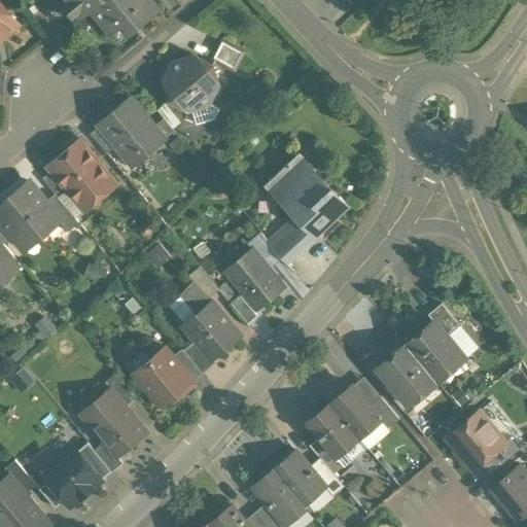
[(59,0),(78,23),(91,12),(105,0),(59,0)]
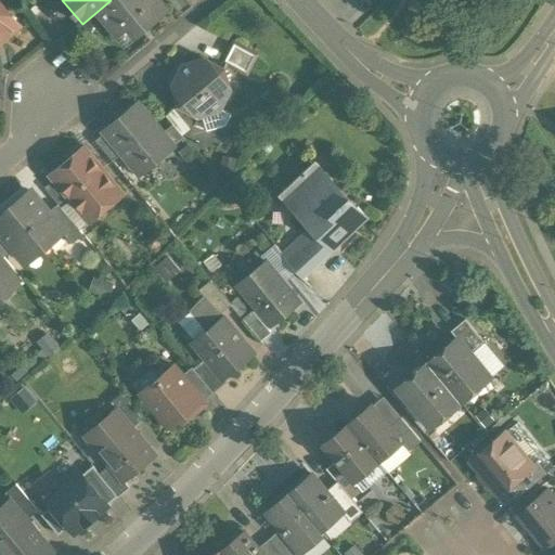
[(111,0),(95,13),(113,34),(128,22),(139,34),(166,11),(156,0),(111,0)]
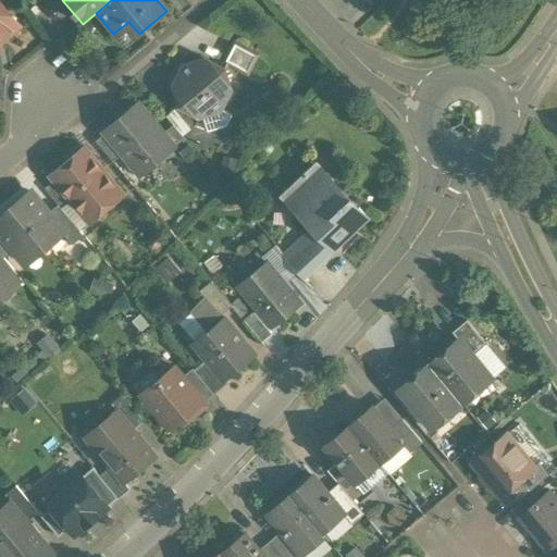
[(0,9),(0,40),(15,28),(0,9)]
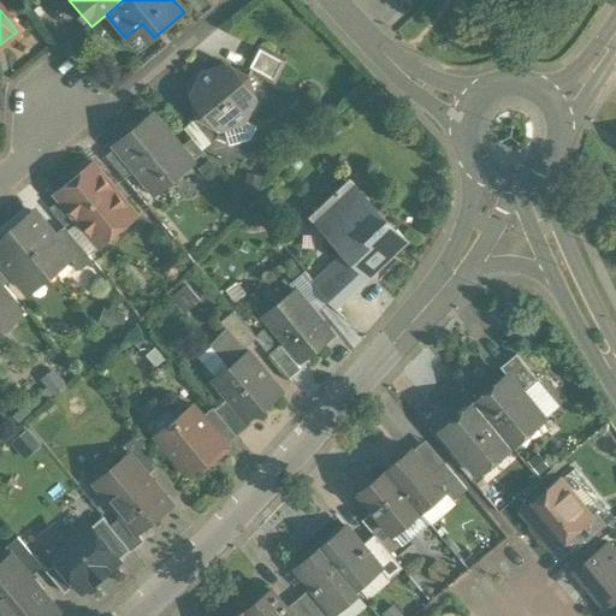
[(284,61),(259,48),(247,70),(272,83),(284,61)]
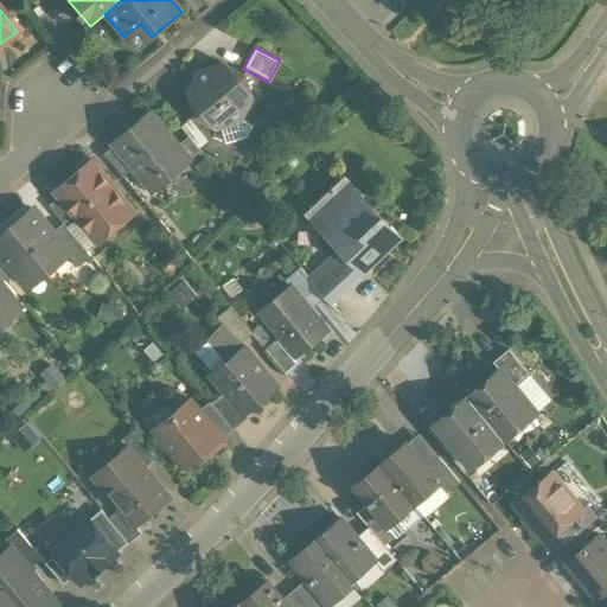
[(243,77),(223,66),(199,74),(189,94),(196,117),(217,128),(218,128),(225,145),(246,139),(251,127),(240,120),(250,100),(243,77)]
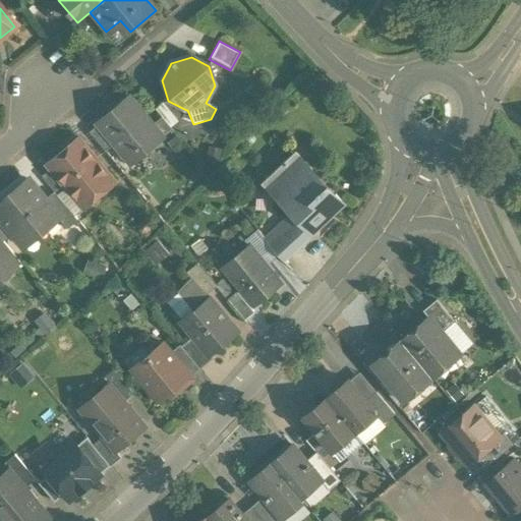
[(128,101),(109,115),(108,114),(96,124),(97,125),(113,146),(121,156),(132,148),(136,153),(157,136),(128,101)]
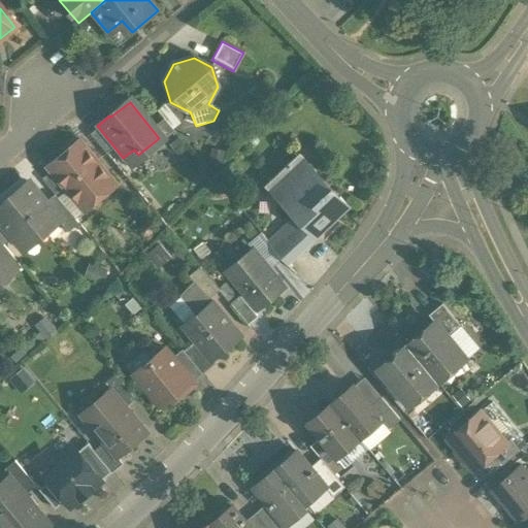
[(114,147),(98,127),(89,134),(105,155),(114,147)]
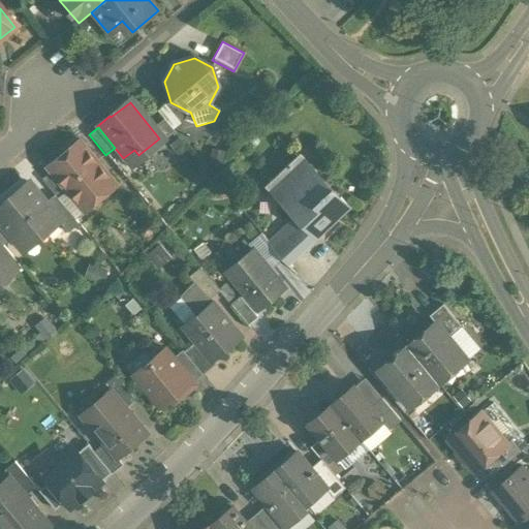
[(114,188),(78,143),(66,152),(70,157),(63,163),(58,163),(53,167),(52,173),(51,174),(66,192),(83,213),(114,188)]
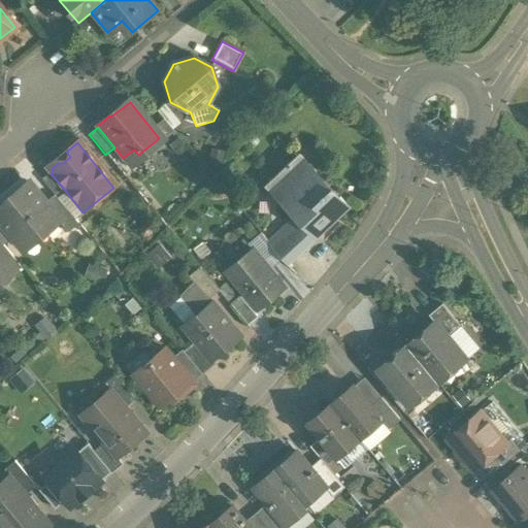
[(334,198),(297,158),(269,184),(300,217),(295,221),(303,230),(308,225),(318,235),(344,209),(345,204),(339,198),(334,198)]
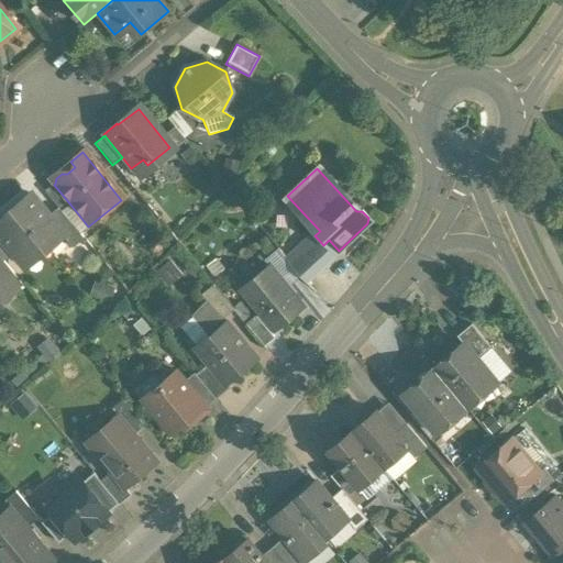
[(70,205),(54,185),(44,192),(58,209),(61,212),(70,205)]
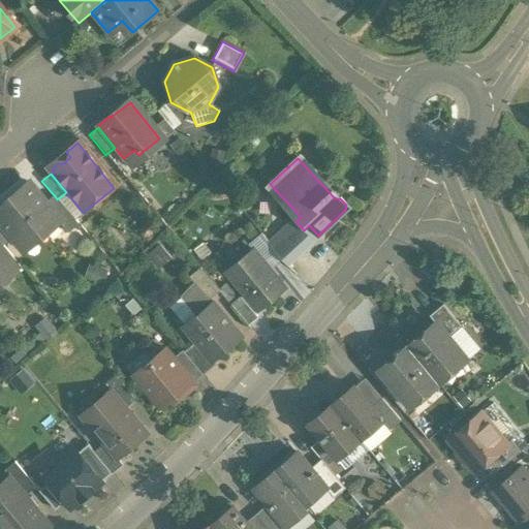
[(44,206),(27,185),(0,207),(0,226),(11,240),(19,249),(39,231),(43,237),(58,224),(59,223),(44,206)]
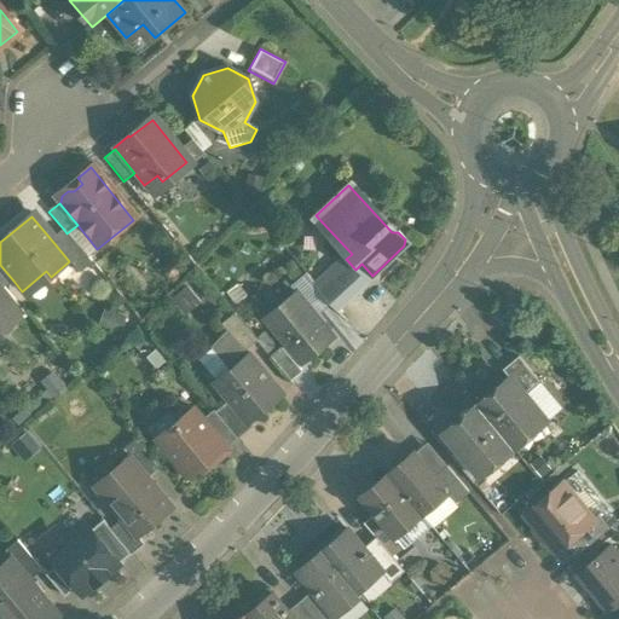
[(67,233),(64,230),(52,241),(69,261),(68,262),(79,276),(92,264),(67,233)]
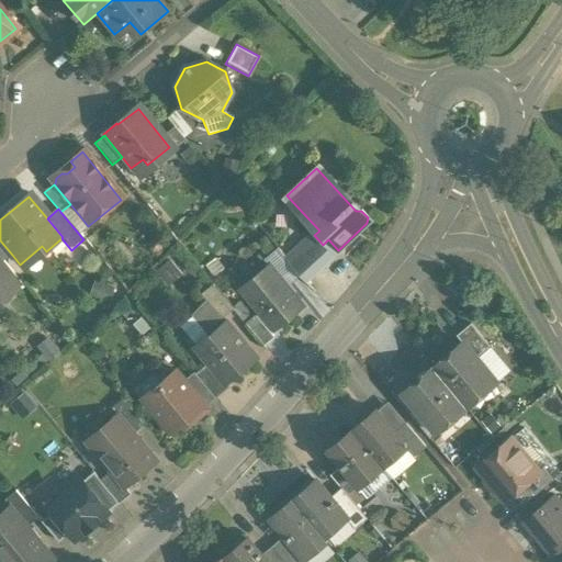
[(12,255),(0,240),(0,258),(3,262),(12,255)]
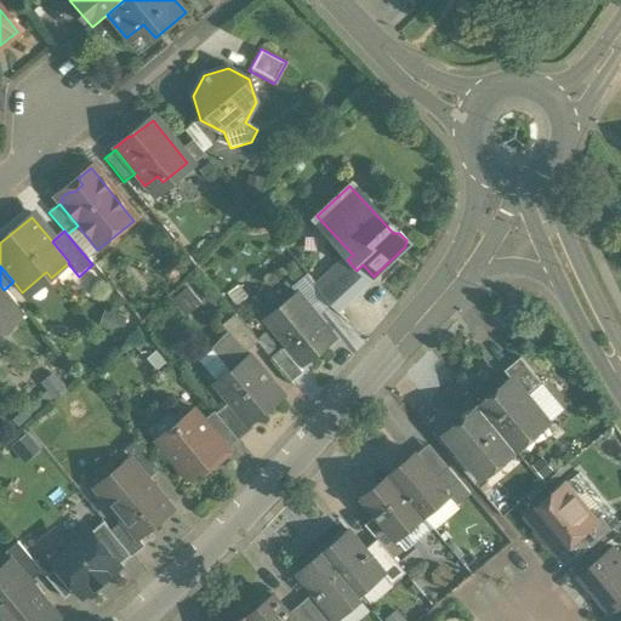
[(336,269),(317,289),(336,312),(357,292),(336,269)]
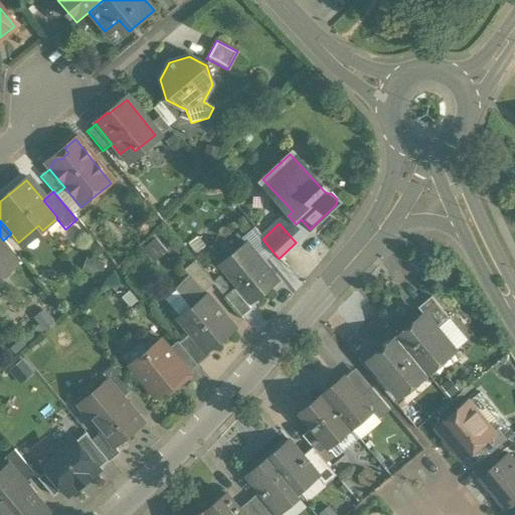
[(10,253),(0,240),(0,260),(1,261),(10,253)]
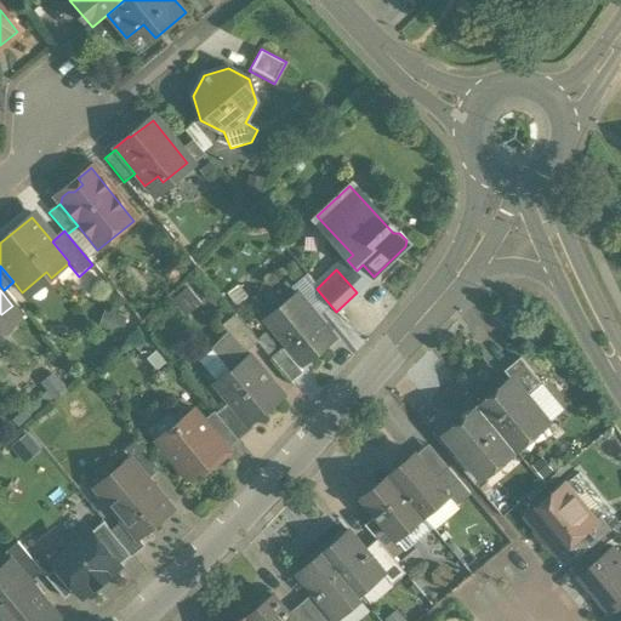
[(334,342),(295,295),(263,320),(302,368),(334,342)]
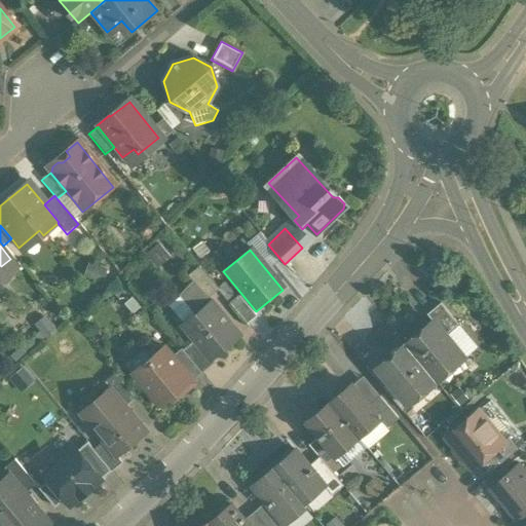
[(218,291),(198,267),(187,276),(192,282),(207,300),(208,299),(218,291)]
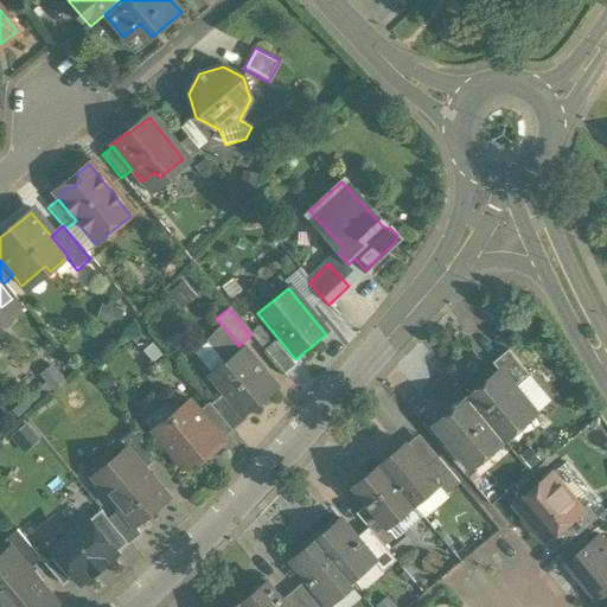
[(238,346),(222,325),(206,342),(225,364),(210,377),(224,393),(242,415),(243,414),(275,388),(243,350),(240,345),(238,346)]
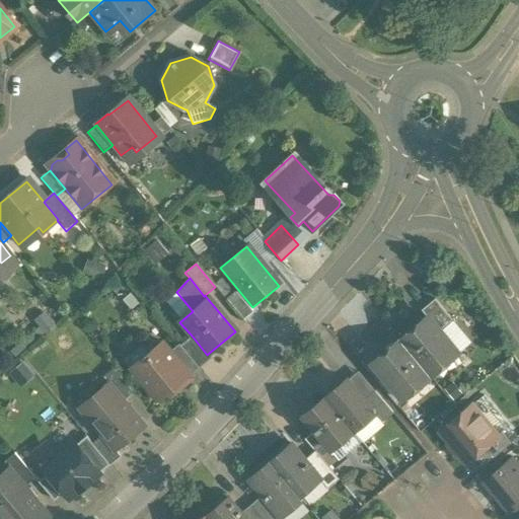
[(249,310),(235,293),(226,300),(240,317),(249,310)]
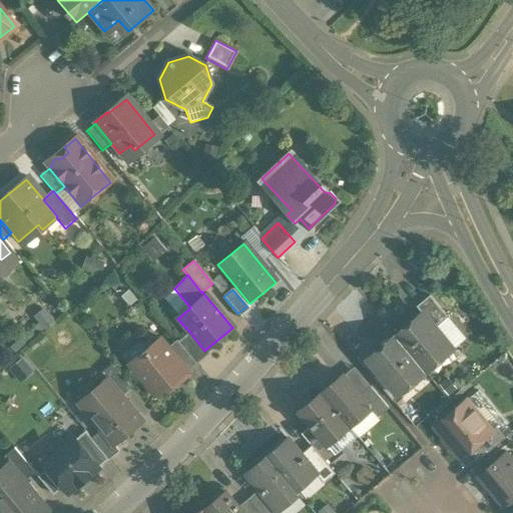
[(447,317),(429,296),(417,307),(422,313),(423,313),(435,327),(447,317)]
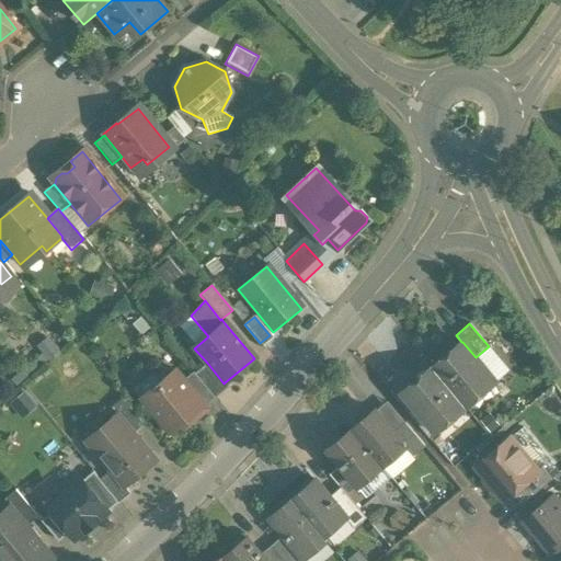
[(476,357),(462,342),(461,342),(432,367),(466,408),(496,381),(476,357)]
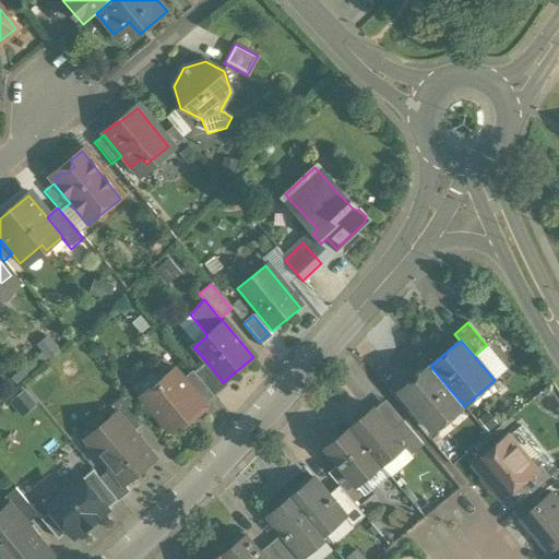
[(223,382),(206,361),(193,372),(213,396),(227,385),(224,381),(223,382)]
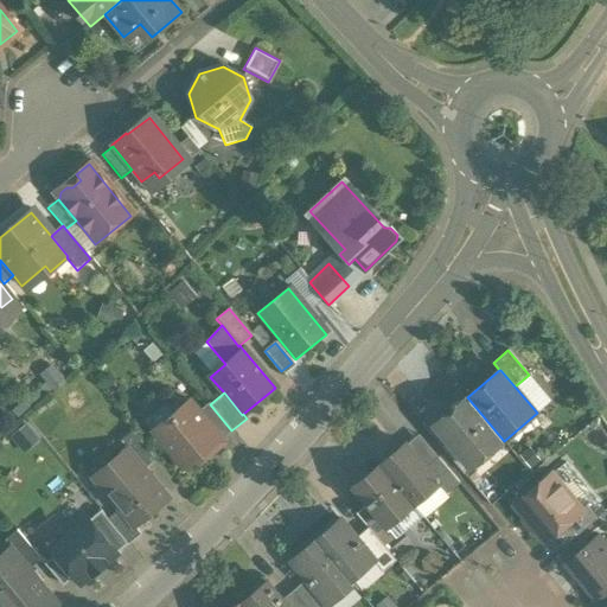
[(504,441),(467,397),(439,421),(434,425),(449,442),(471,468),(504,441)]
